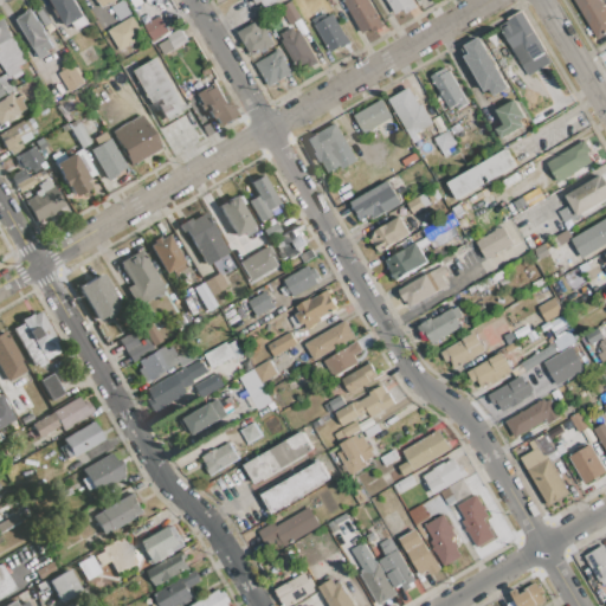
[(47,0),(73,0),(89,25),(77,31),(73,24),(68,27),(62,17),(59,19),(47,0)]
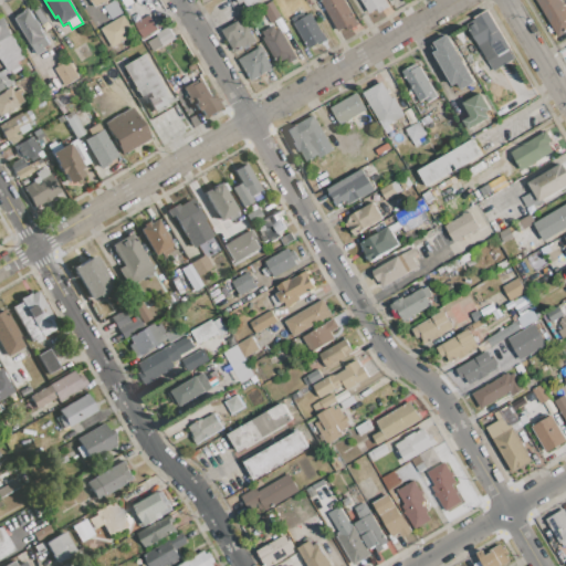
[(104,7),(115,0),(123,12),(112,19),(104,7)]
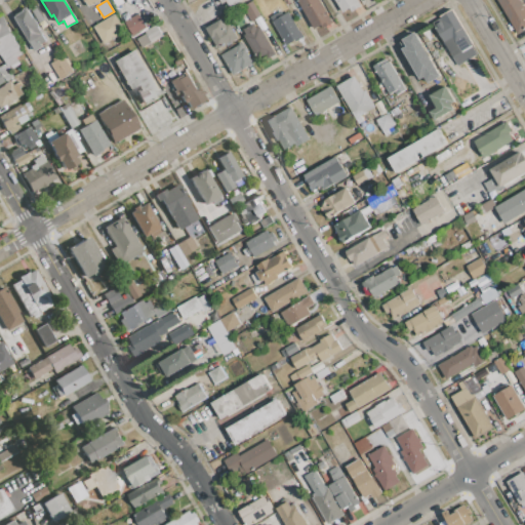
[(298,0),(317,0),(331,23),(321,28),(320,26),(314,29),(298,0)]
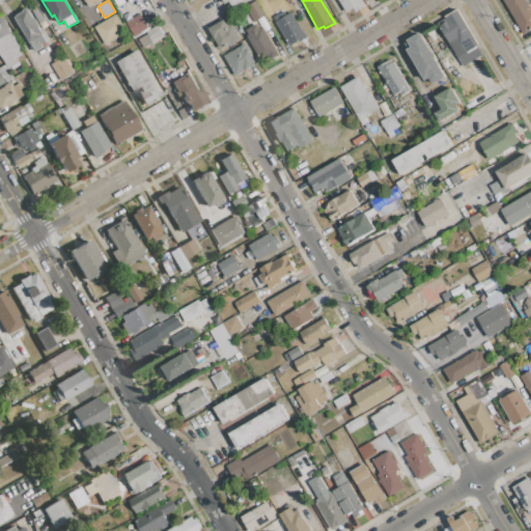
[(338,0),(361,0),(365,6),(355,11),(353,8),(345,12),(338,0)]
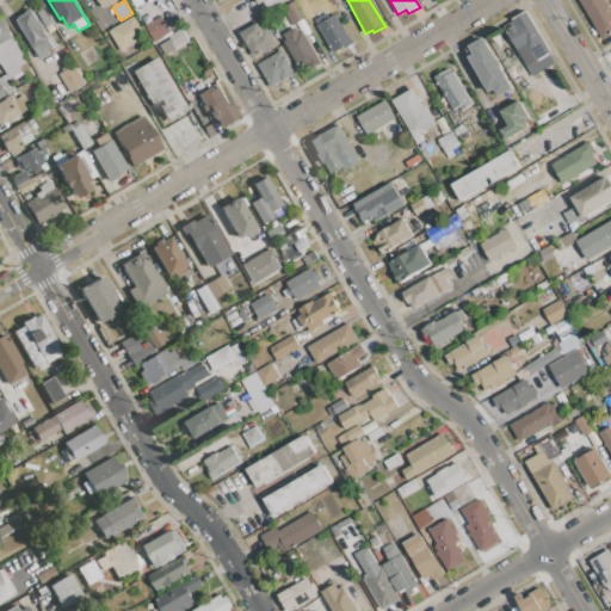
[(603,0),(608,7),(610,6),(610,7),(610,34),(603,39),(579,0),(603,0)]
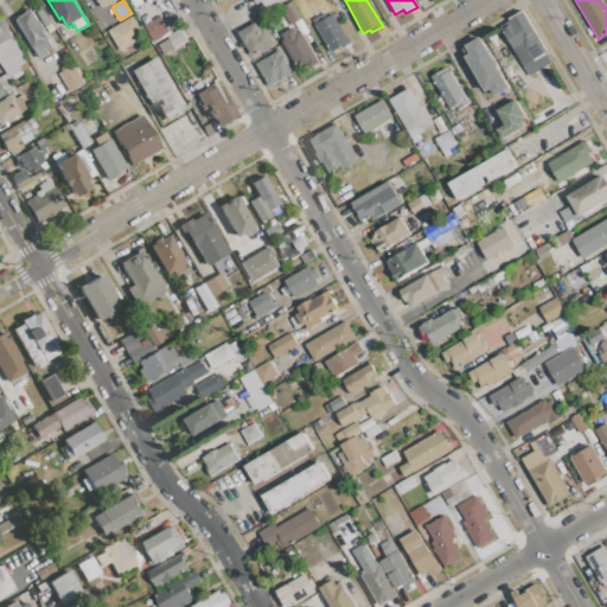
[(280,8),(293,1),(302,18),(289,25),(280,8)]
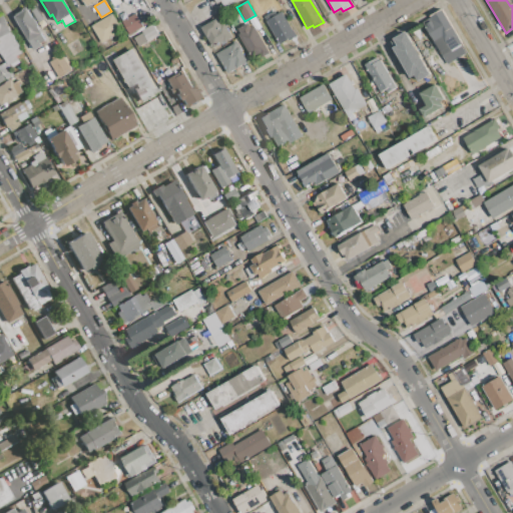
[(15,17),(23,12),(22,10),(26,8),(45,40),(40,43),(42,45),(34,49),(15,17)]
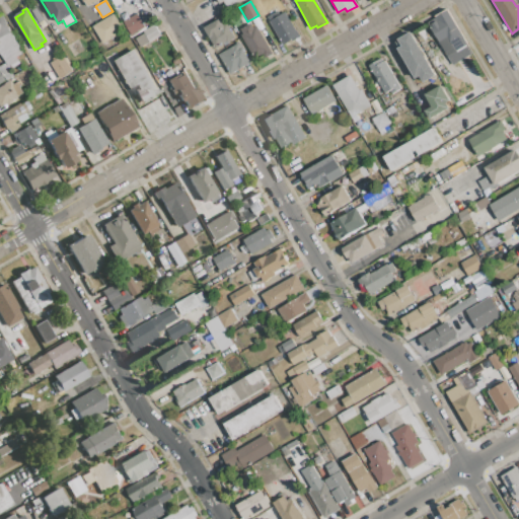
[(427,22),(431,20),(433,23),(436,21),(434,16),(447,9),(466,44),(446,55),(427,22)]
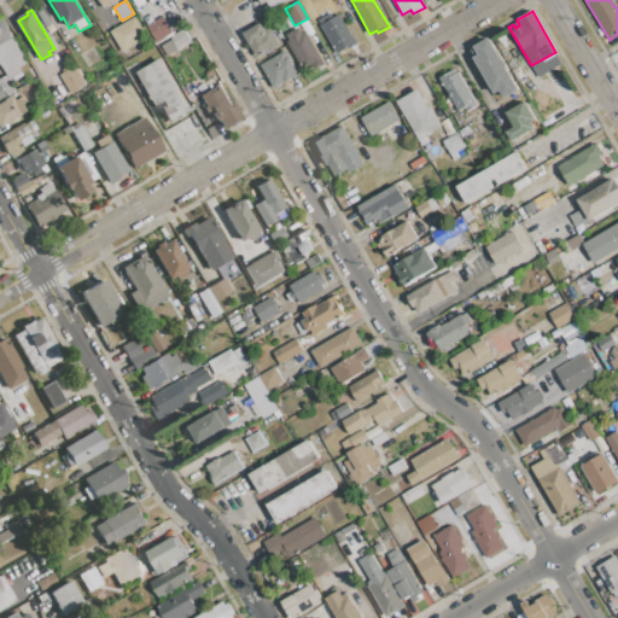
[(320,25),(340,15),(356,42),(348,48),(347,46),(336,53),(320,25)]
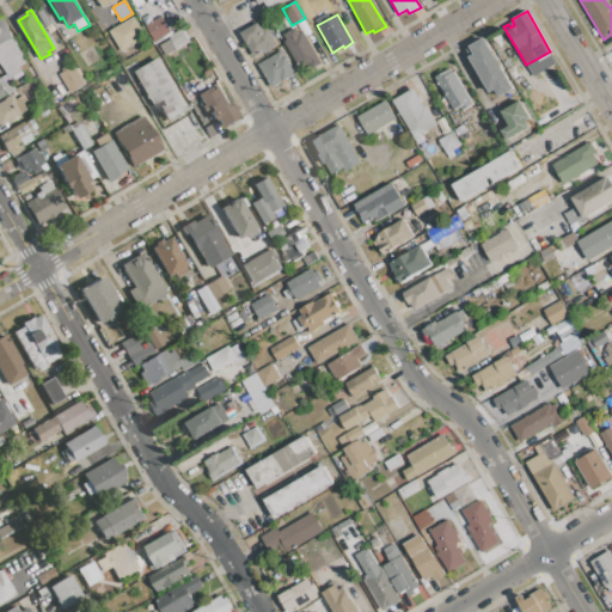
[(110,30),(134,16),(146,36),(122,50),(110,30)]
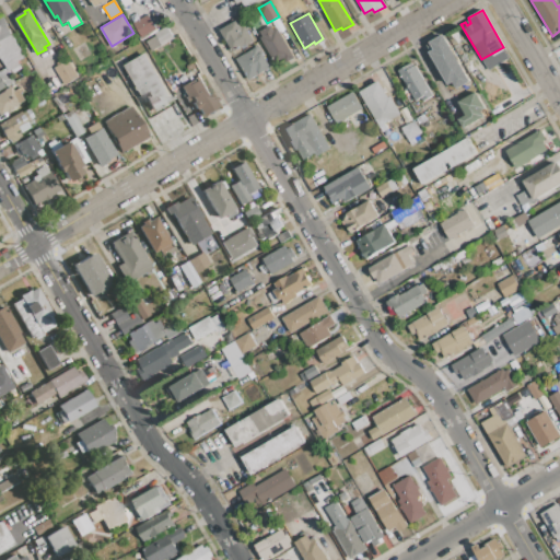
[(136,22),(148,14),(155,28),(144,35),(136,22)]
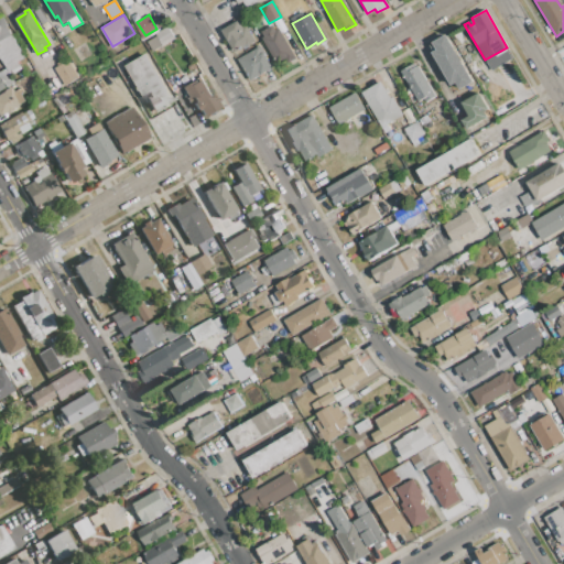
[(0,56),(0,18),(3,17),(26,56),(18,62),(21,66),(10,73),(7,68),(0,56)]
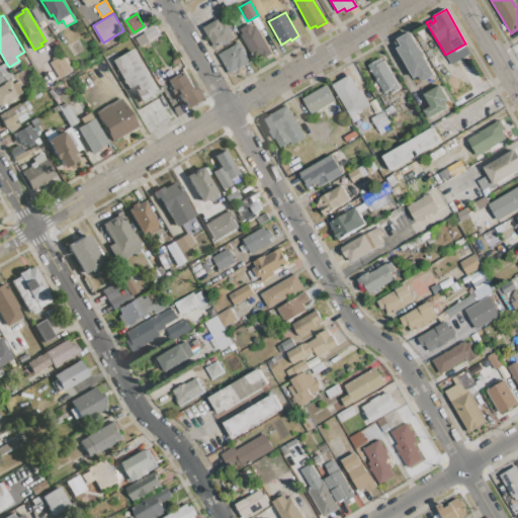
[(203,27),(219,19),(221,22),(224,21),(233,37),(227,40),(229,44),(224,46),(223,44),(214,48),(203,27)]
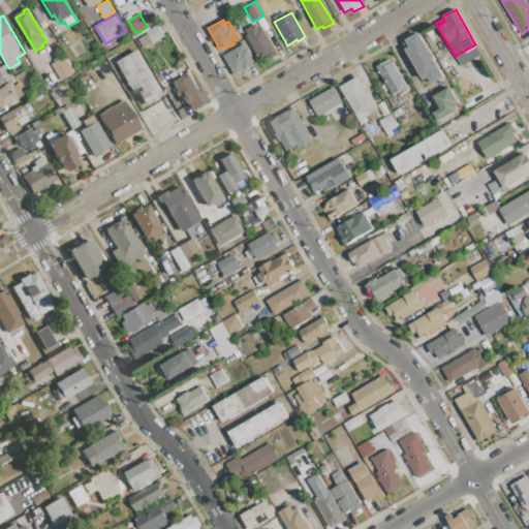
[(246,35),(247,34),(244,30),(254,24),(257,29),(260,27),(276,54),(261,63),(246,35)]
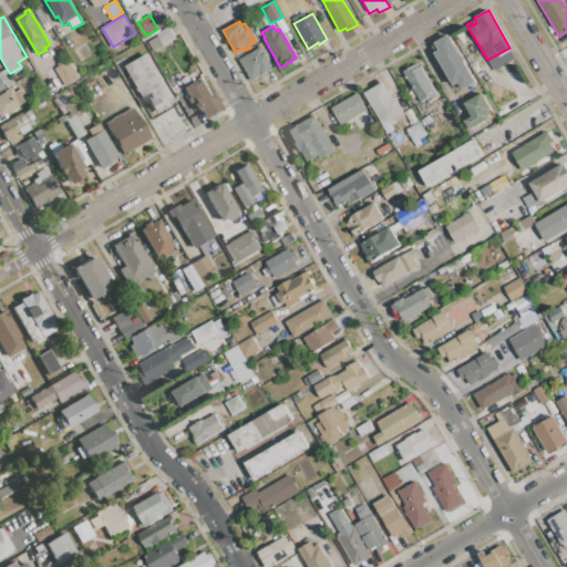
[(156,34),(168,27),(175,39),(153,52),(147,42),(157,37),(156,34)]
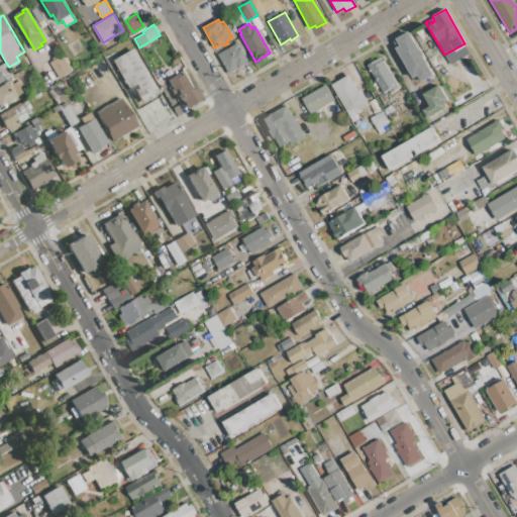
[(398,47),(401,45),(397,38),(408,31),(433,75),(421,82),(418,76),(415,78),(398,47)]
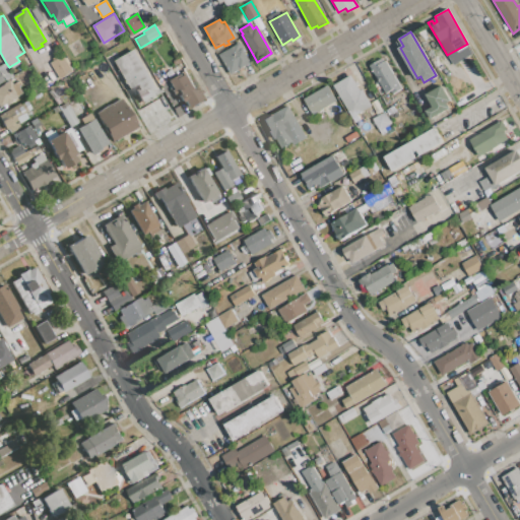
[(220,54),(239,44),(250,63),(231,73),(220,54)]
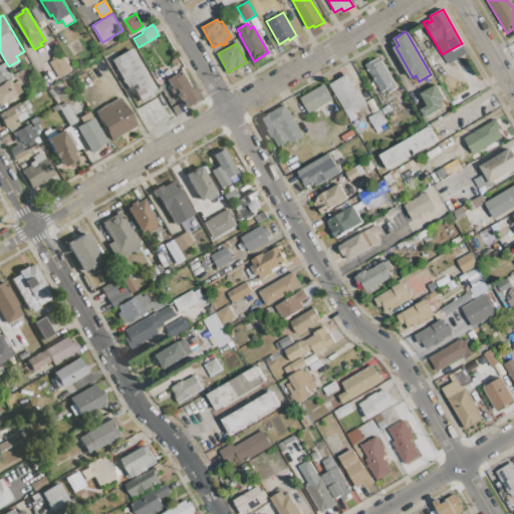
[(114,60),(134,48),(159,91),(140,102),(114,60)]
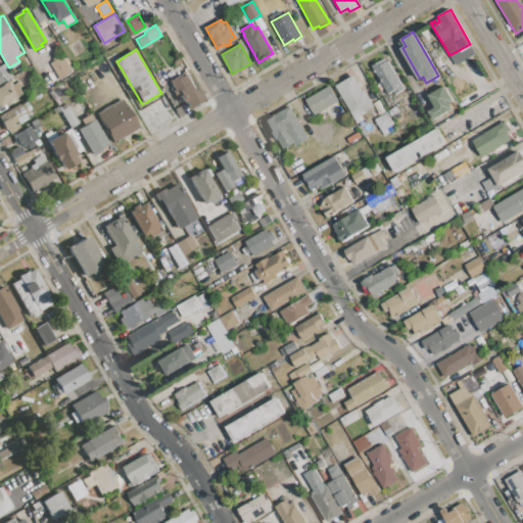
[(50,62),(63,55),(73,72),(60,80),(50,62)]
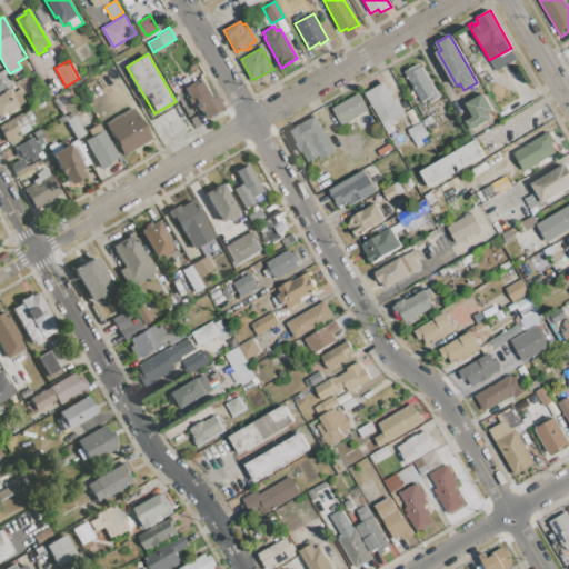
[(403,71),(417,63),(420,68),(421,67),(439,97),(429,103),(427,99),(422,102),(416,91),(415,91),(410,83),(411,83),(403,71)]
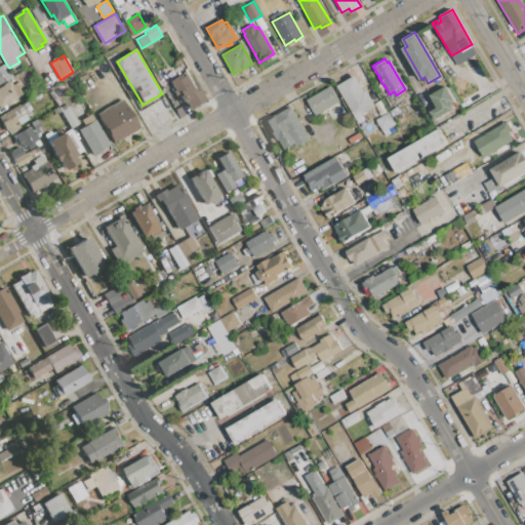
[(9,68),(13,76),(0,83),(0,67),(6,64),(9,68)]
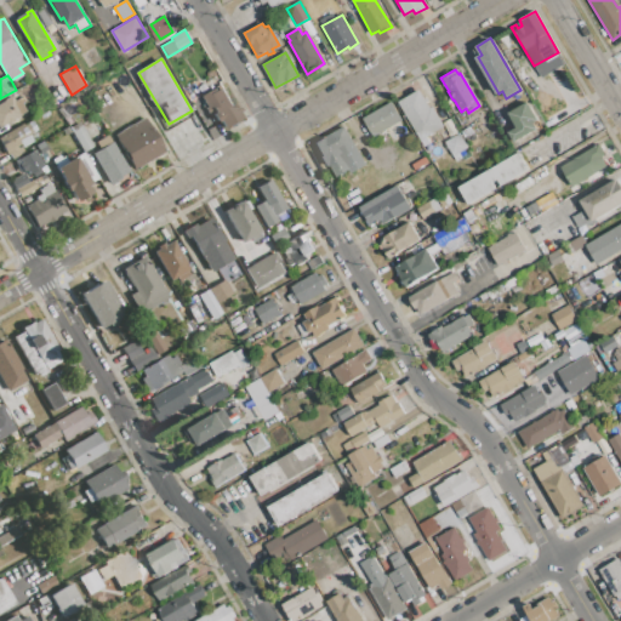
[(204,95),(220,85),(222,90),(224,89),(233,103),(235,102),(240,110),(239,112),(241,118),(222,129),(218,120),(216,123),(210,113),(208,115),(203,107),(209,103),(204,95)]
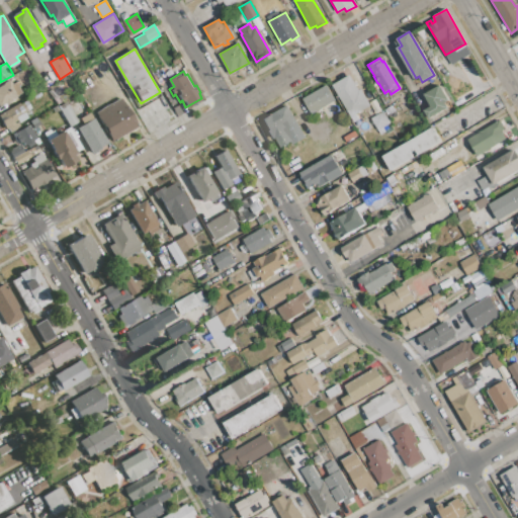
[(333,85),(349,75),(358,90),(360,89),(369,105),(351,116),(333,85)]
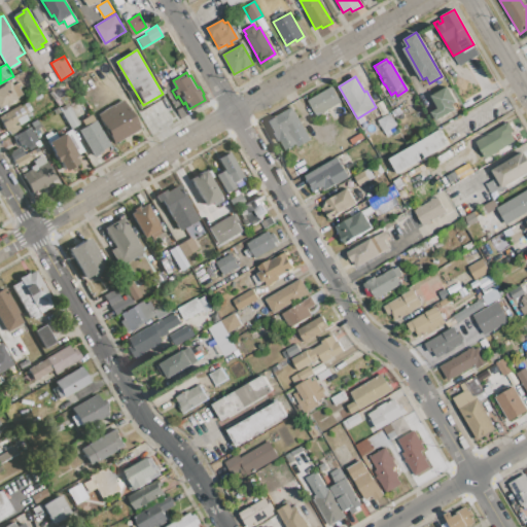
[(0,88),(2,86),(2,85),(8,81),(10,86),(18,82),(20,86),(18,88),(22,95),(0,107),(0,88)]
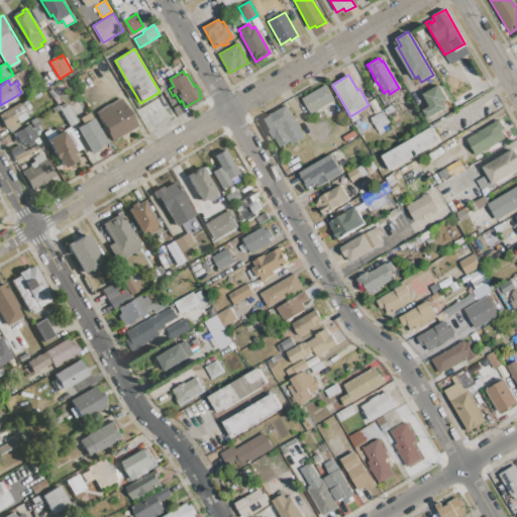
[(310,88),(325,80),(340,106),(326,115),(310,88)]
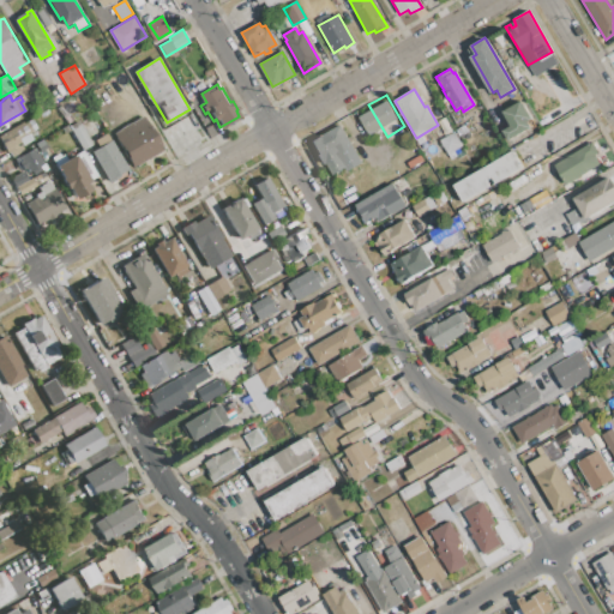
[(503,112),(522,101),(531,118),(527,121),(530,127),(507,140),(501,131),(511,125),(503,112)]
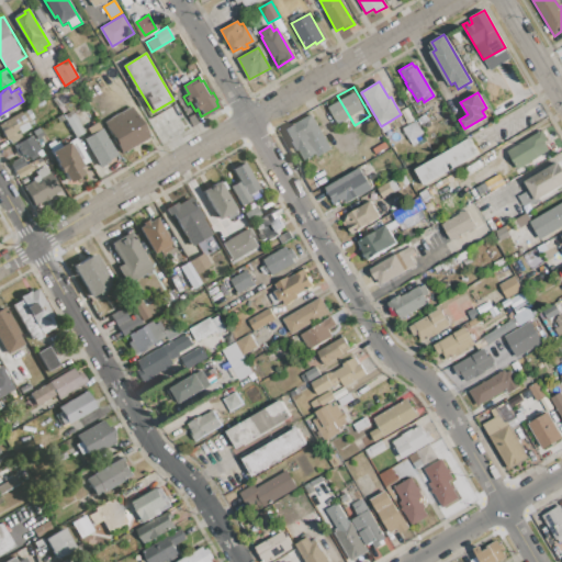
[(103,123),(131,107),(148,137),(121,153),(103,123)]
